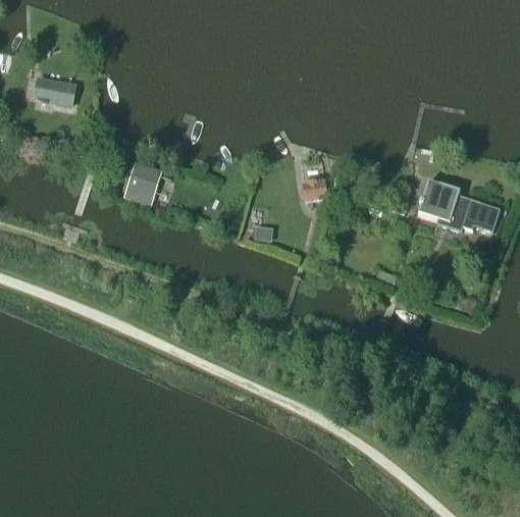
[(41,78),(38,95),(57,99),(57,102),(72,105),(76,85),(41,78)]
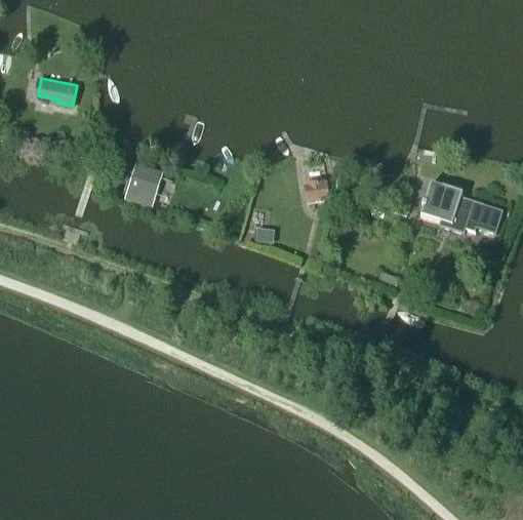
[(78,143),(77,149),(82,150),(80,156),(87,157),(90,146),(78,143)]
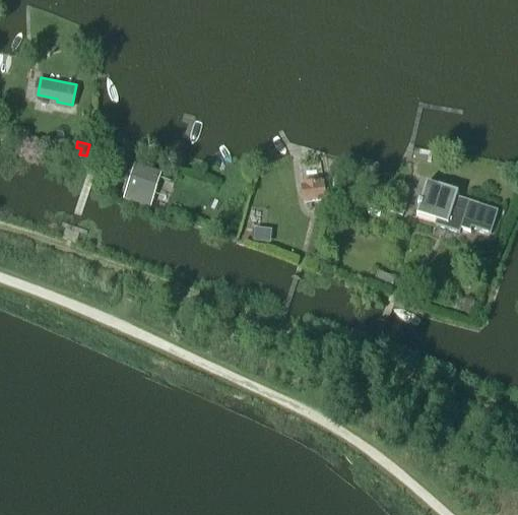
[(106,147),(102,161),(113,164),(116,150),(106,147)]
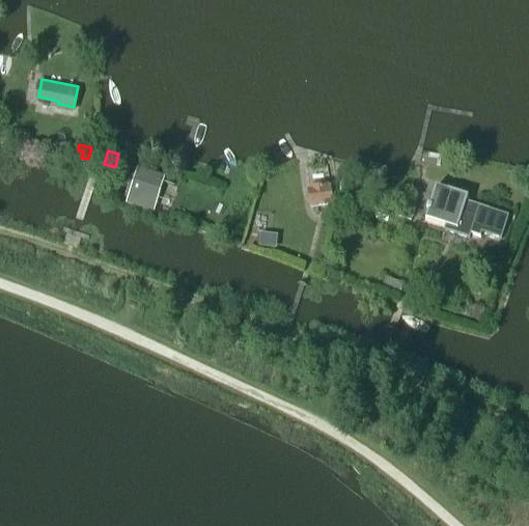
[(158,195),(163,178),(139,171),(134,187),(130,198),(155,205),(158,195)]
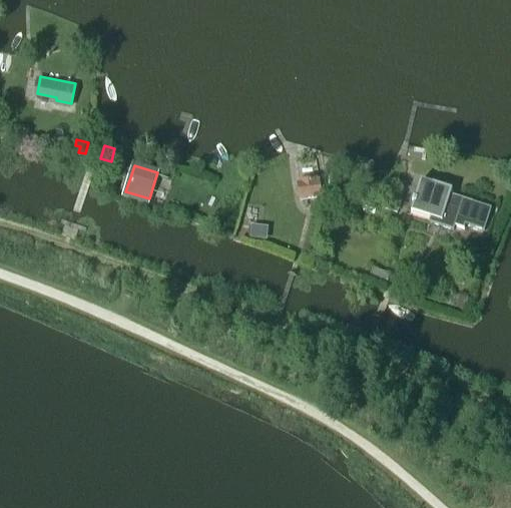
[(302,178),(298,179),(301,196),(324,193),(321,177),(318,177),(318,174),(301,177),(302,178)]
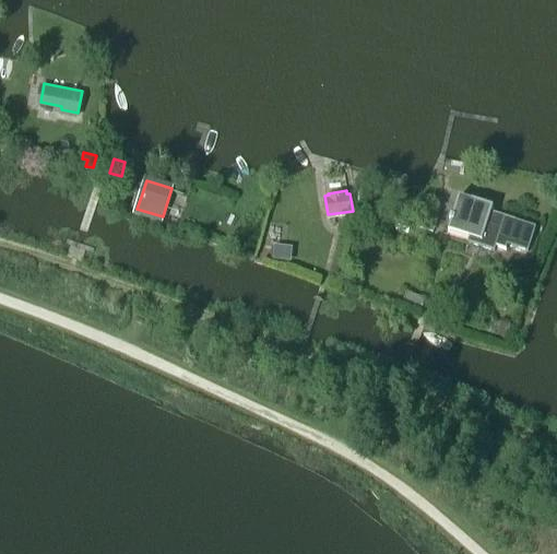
[(461,195),(450,228),(471,234),(470,240),(495,248),(497,243),(507,246),(509,240),(529,247),(536,223),(490,209),(492,203),(461,195)]
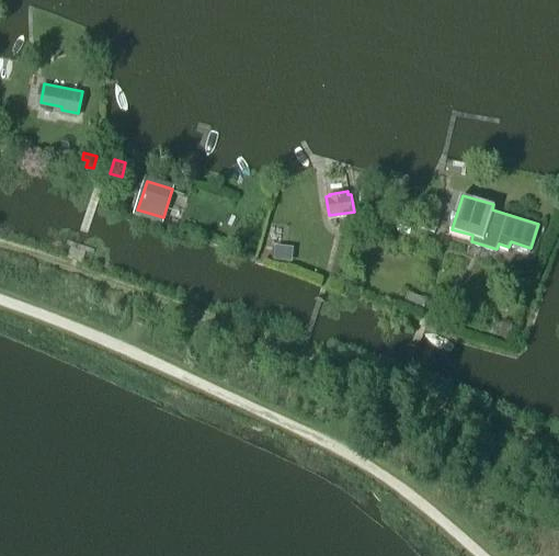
[(276,244),(274,257),(288,259),(289,245),(276,244)]
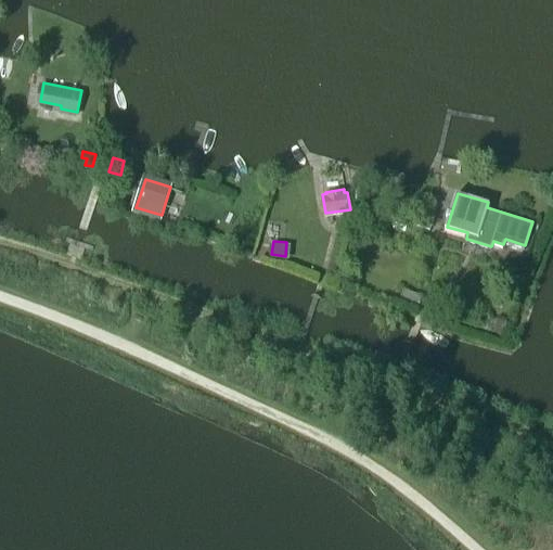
[(500,312),(494,330),(504,333),(510,316),(500,312)]
